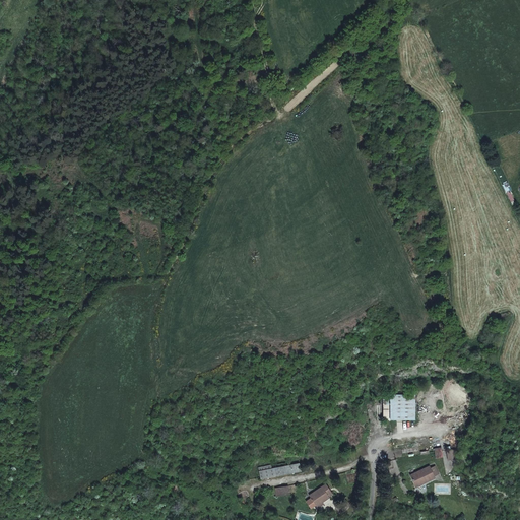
[(382,393),(382,418),(413,417),(413,392),(382,393)]
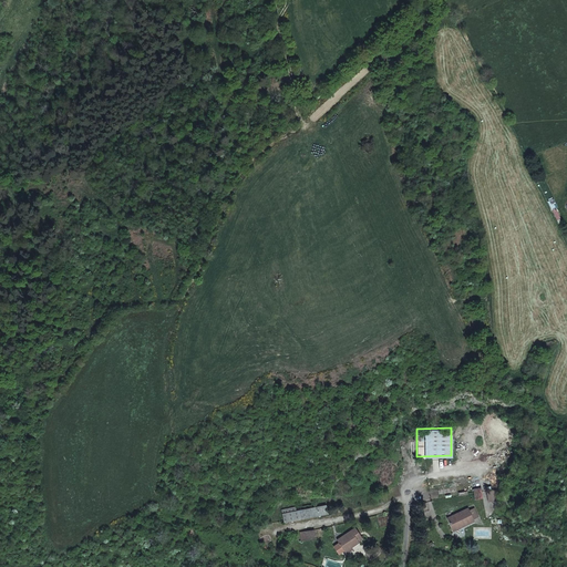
[(481,486),(473,487),(475,497),(483,496),(481,486)]
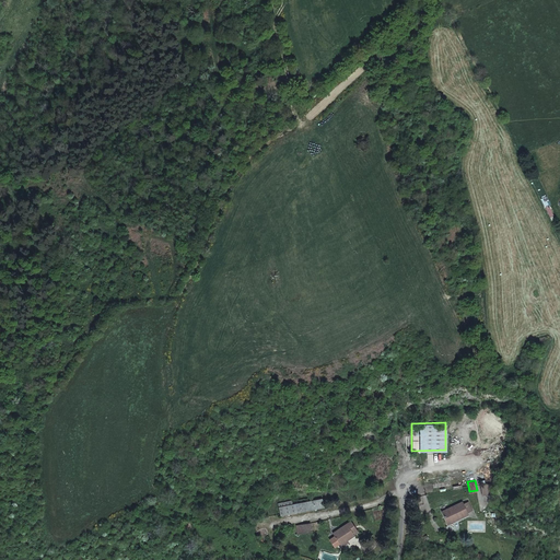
[(322,499),(279,508),(281,516),(324,508),(322,499)]
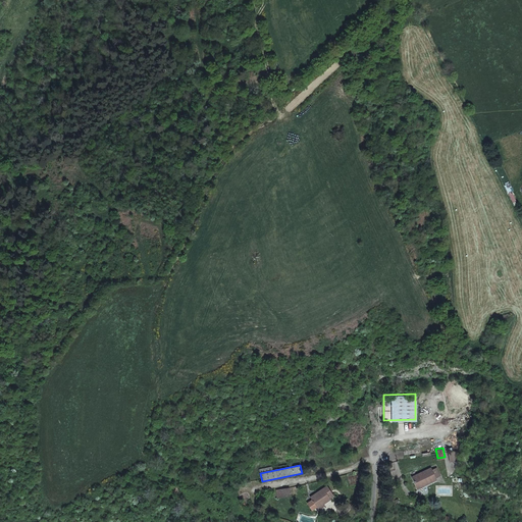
[(436,466),(431,469),(435,476),(440,474),(436,466)]
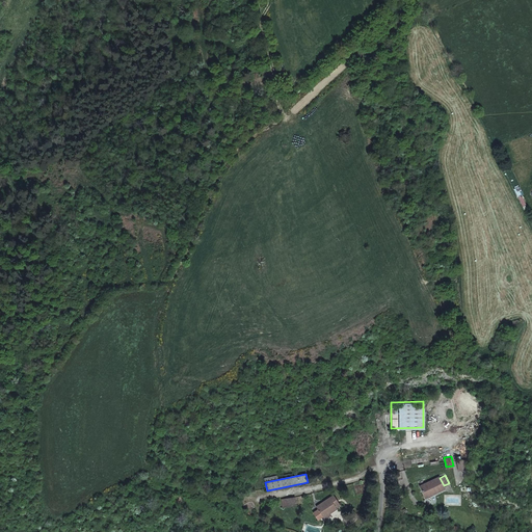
[(432,491),(433,493),(445,487),(444,485),(440,478),(439,476),(419,485),(423,495),(432,491)]
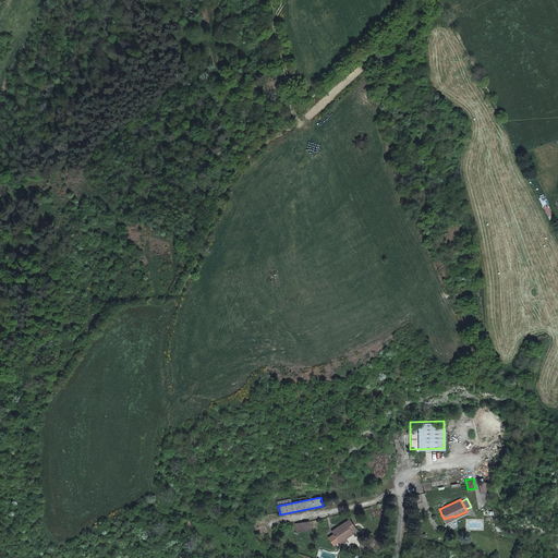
[(349,520),(331,533),(339,543),(352,533),(351,531),(355,528),(349,520)]
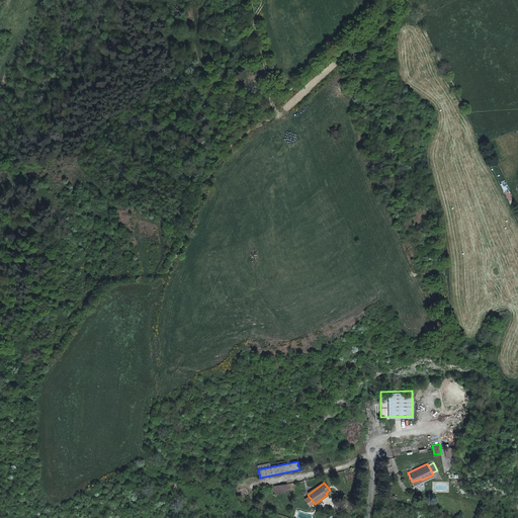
[(286,485),(273,486),(274,494),(287,492),(286,485)]
